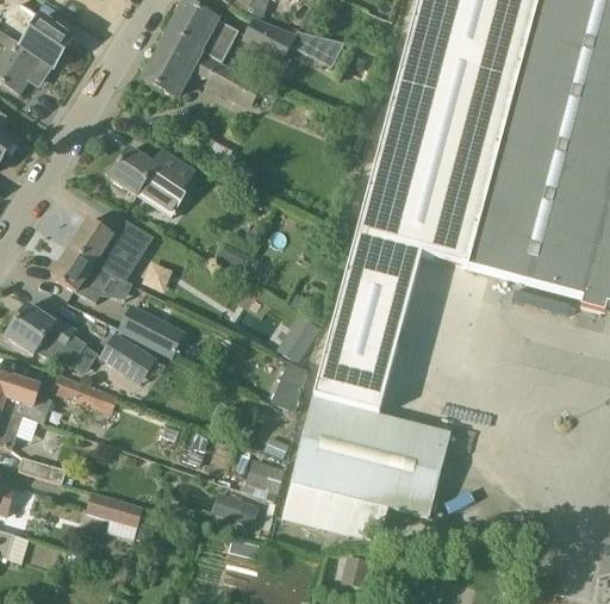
[(222,0),(247,14),(257,17),(263,13),(267,0),(274,0),(277,1),(277,0),(222,0)]
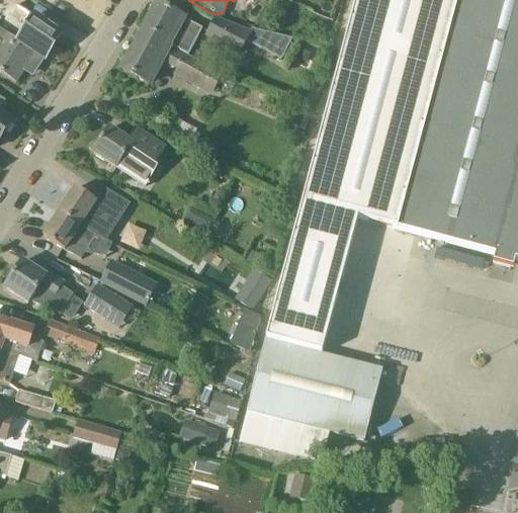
[(457,0),(452,19),(398,226),(496,252),(493,260),(513,265),(515,257),(517,257),(517,0),(457,0)]
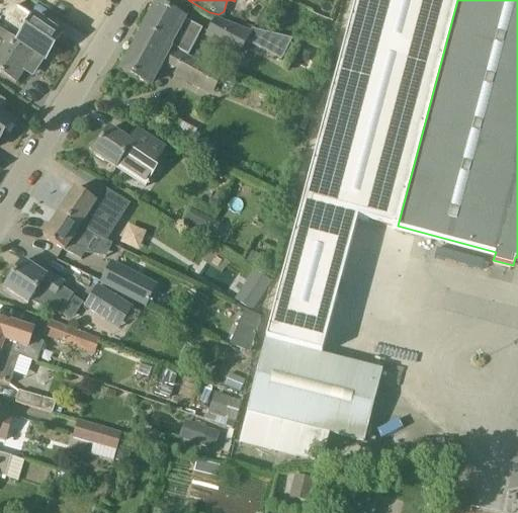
[(26,22),(17,36),(19,37),(19,38),(35,50),(46,57),(63,31),(46,20),(16,1),(9,12),(26,22)]
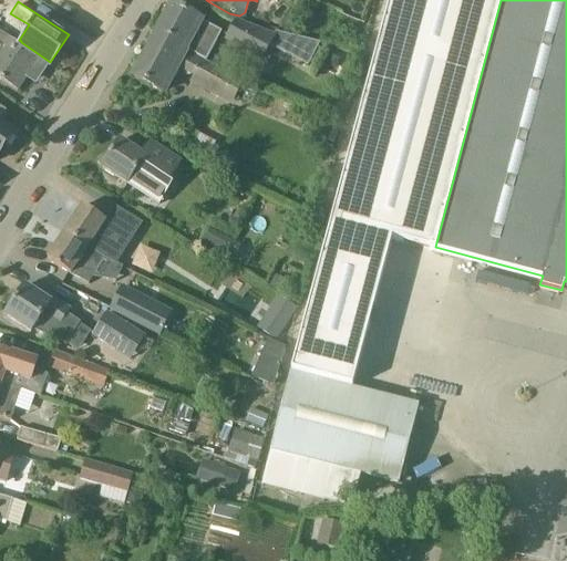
[(205,56),(222,28),(172,1),(156,30),(189,48),(203,55),(205,56)]
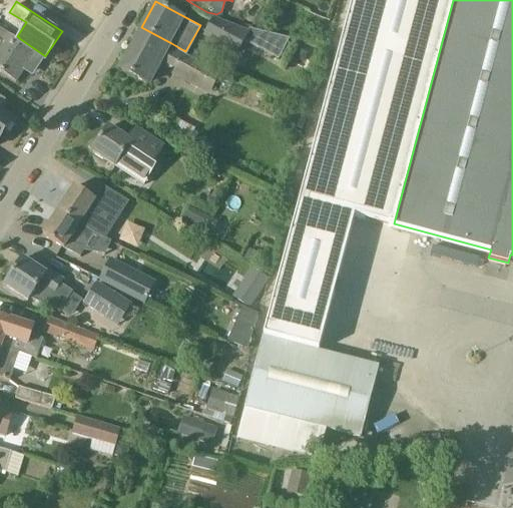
[(214,15),(204,32),(237,49),(243,37),(257,44),(265,30),(249,26),(247,28),(214,15)]
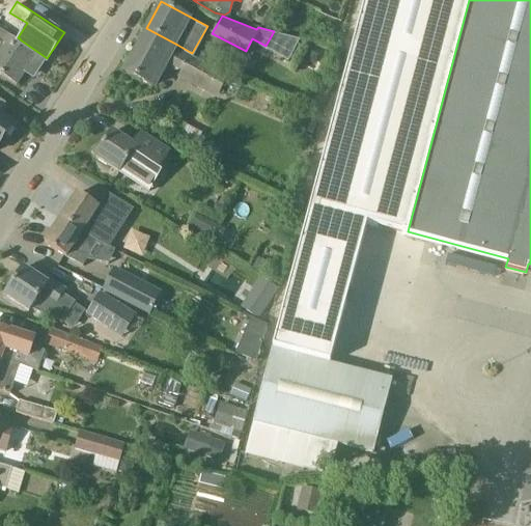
[(20,38),(18,37),(0,26),(0,70),(16,81),(28,63),(36,68),(45,57),(46,58),(47,58),(36,51),(20,39),(20,38)]
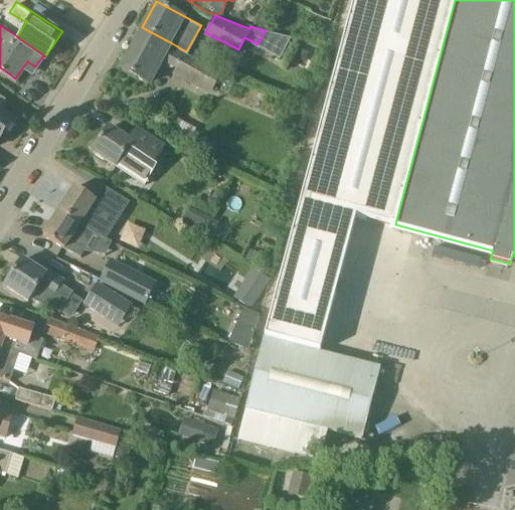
[(121,66),(151,82),(172,43),(142,27),(121,66)]
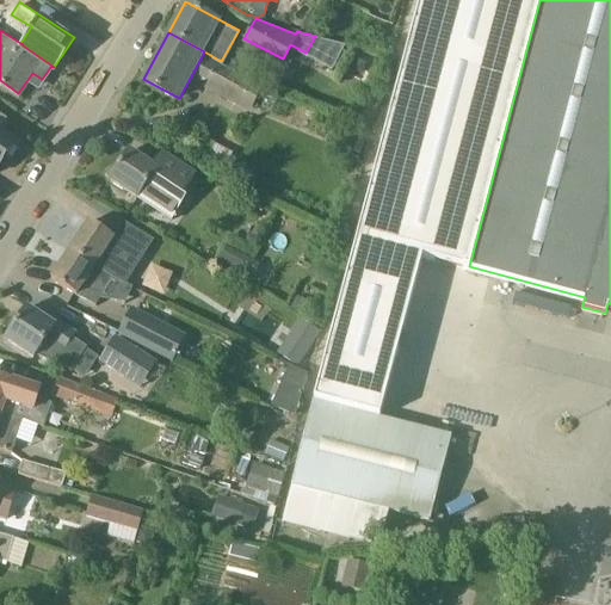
[(221,61),(218,60),(208,78),(204,85),(218,92),(238,103),(251,79),(252,78),(232,67),(221,61)]
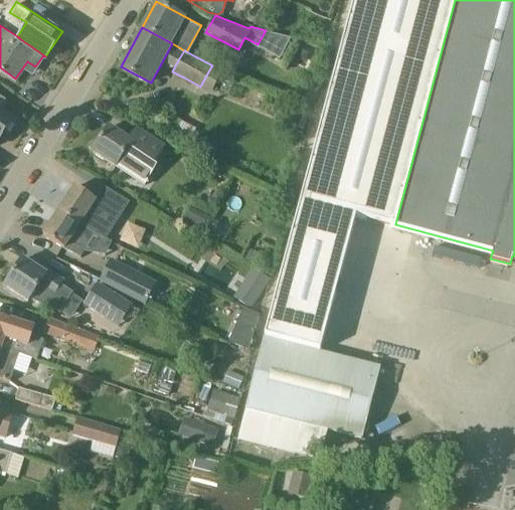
[(326,74),(310,143),(347,152),(362,88),(338,81),(339,77),(326,74)]
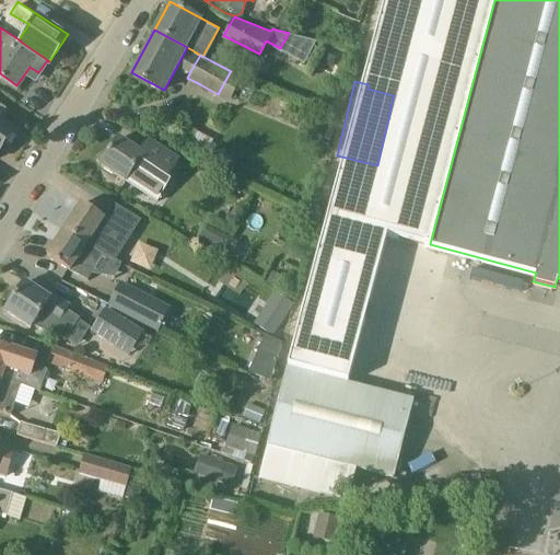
[(0,113),(3,107),(0,105),(0,148),(14,127),(0,117),(0,113)]
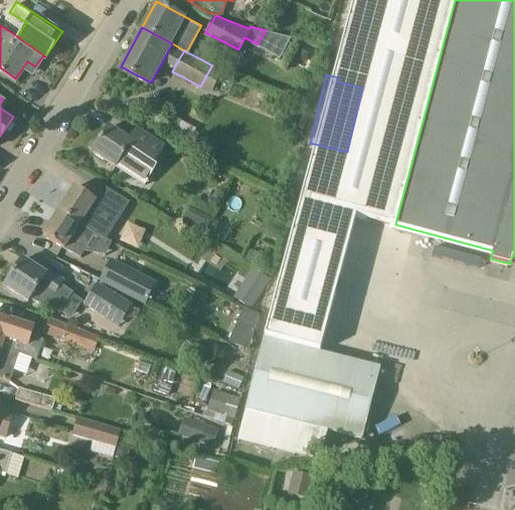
[(137,126),(129,138),(109,124),(92,149),(143,182),(156,162),(154,160),(165,144),(137,126)]
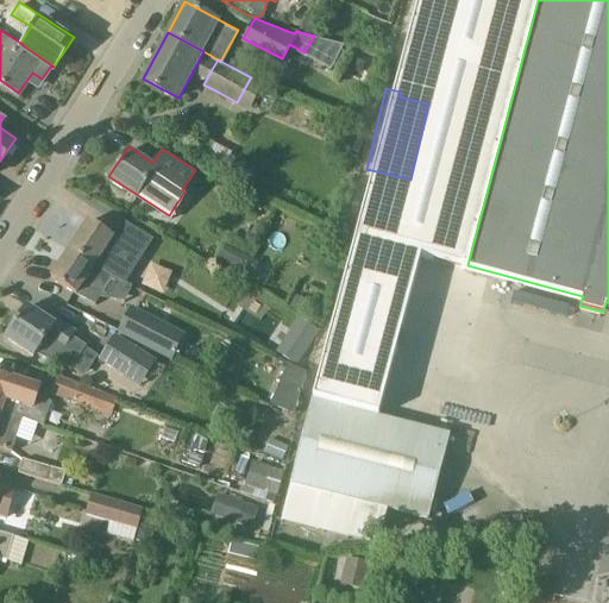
[(420,203),(396,198),(363,189),(311,394),(325,397),(324,401),(312,399),(281,517),(377,542),(385,507),(428,517),(450,429),(368,408),(420,203)]
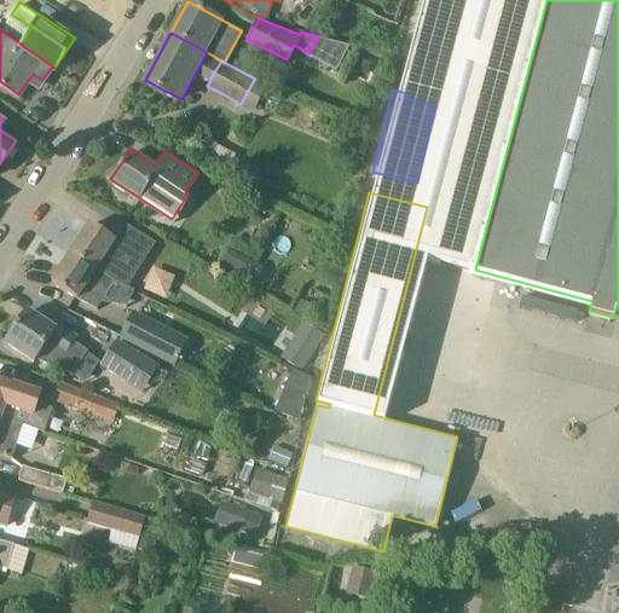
[(125,221),(115,237),(90,221),(70,250),(115,279),(115,278),(132,252),(143,259),(155,241),(125,221)]
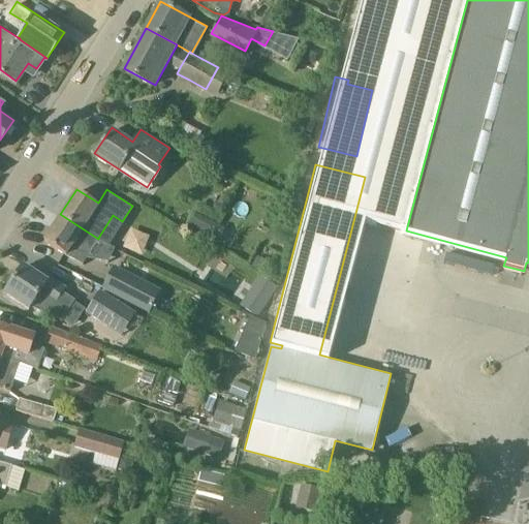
[(187,226),(209,237),(217,221),(195,211),(187,226)]
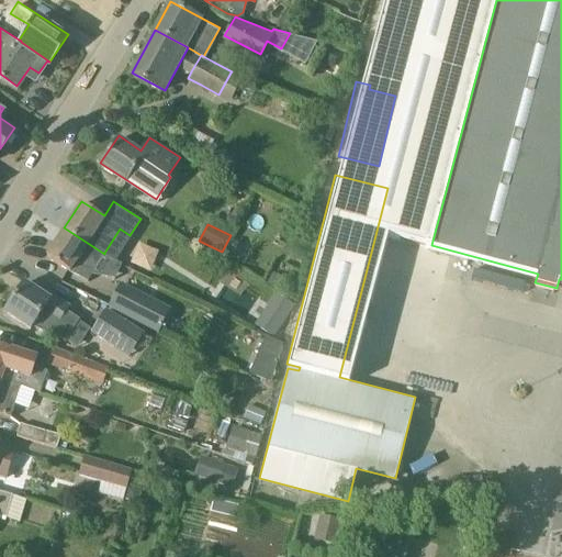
[(122,262),(104,253),(104,254),(64,227),(46,254),(87,280),(98,262),(117,271),(122,262)]
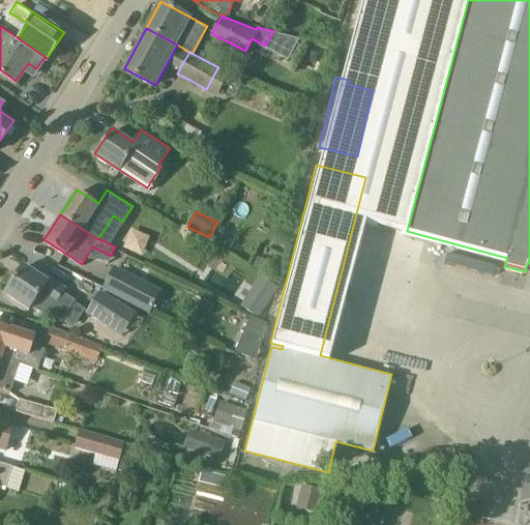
[(264,268),(268,259),(257,253),(253,263),(264,268)]
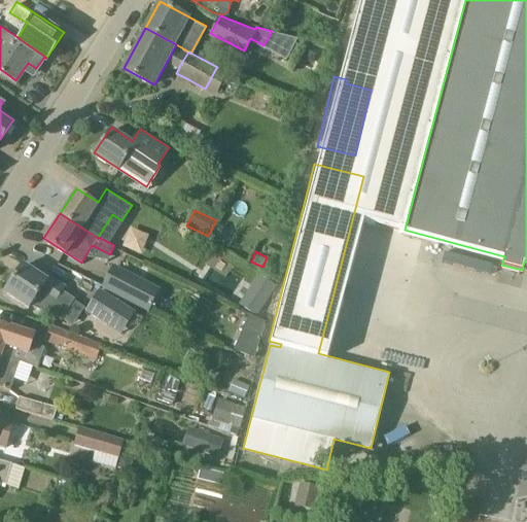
[(101,285),(149,311),(162,287),(113,262),(101,285)]
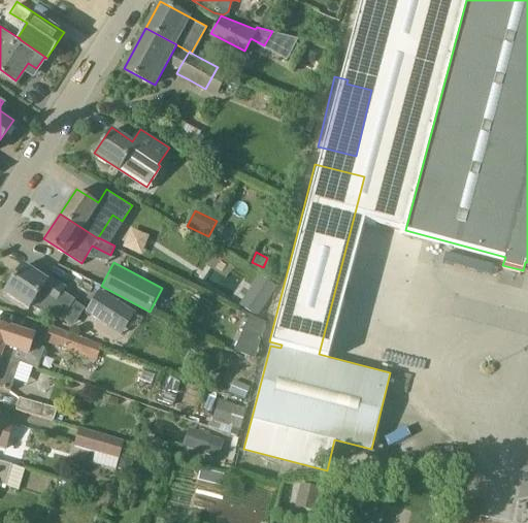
[(48,274),(45,278),(23,263),(4,290),(29,306),(30,304),(62,318),(75,297),(61,288),(64,285),(48,274)]
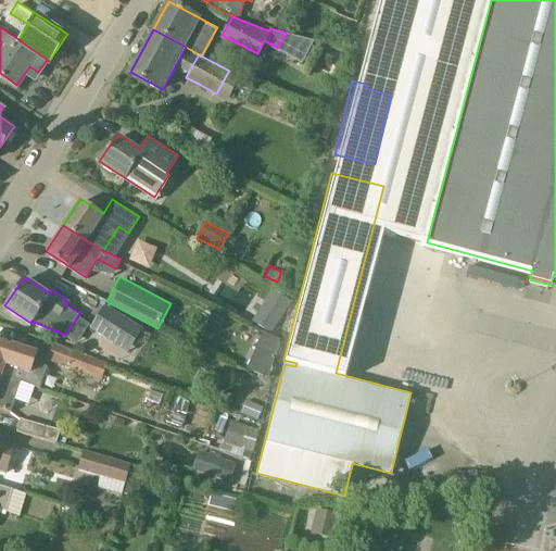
[(249,298),(249,283),(227,283),(227,298),(249,298)]
